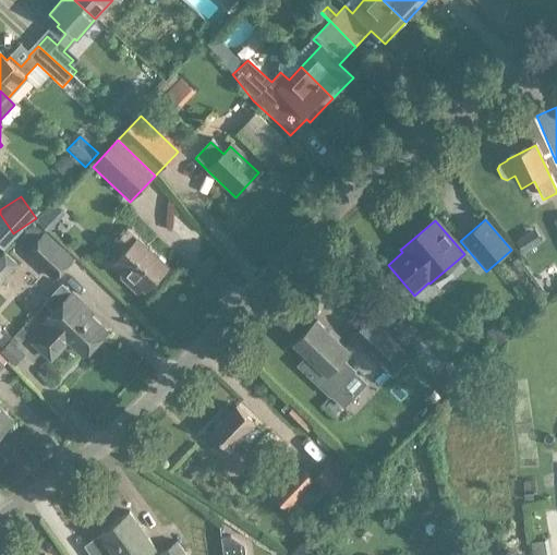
[(44,234),(44,236),(33,226),(15,244),(53,280),(72,262),(44,234)]
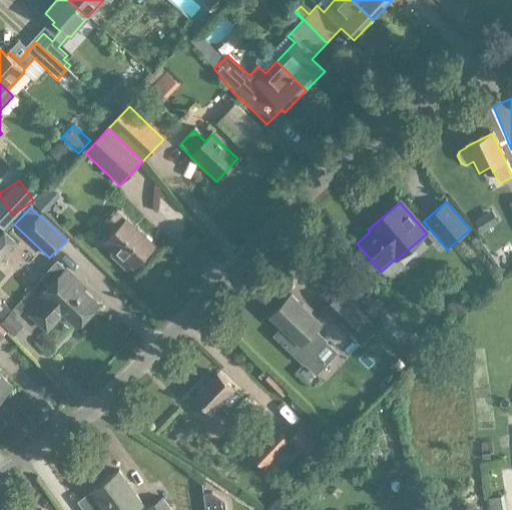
[(490,211),(473,223),(481,235),(498,223),(490,211)]
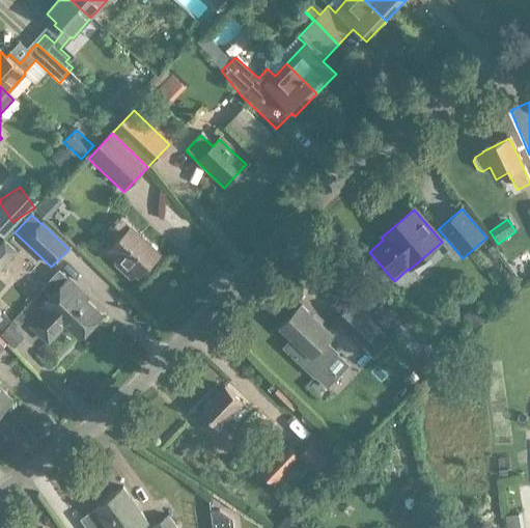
[(117,243),(105,256),(114,266),(114,267),(130,282),(136,276),(138,278),(158,256),(120,221),(108,234),(117,243)]
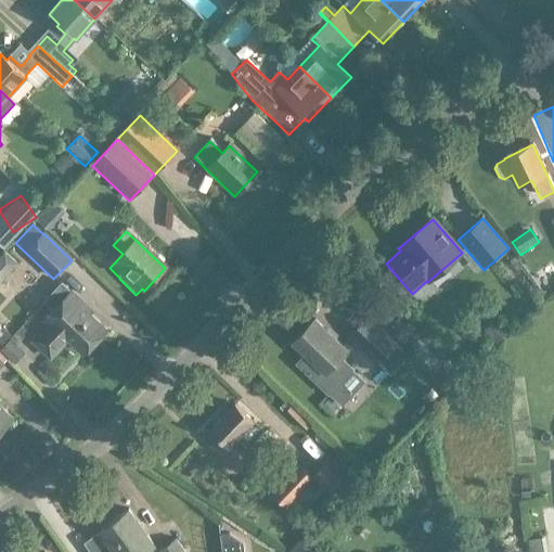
[(50,323),(31,342),(50,359),(68,341),(84,355),(105,331),(102,328),(81,308),(84,305),(71,293),(61,284),(52,293),(62,303),(53,311),(46,319),(50,323)]
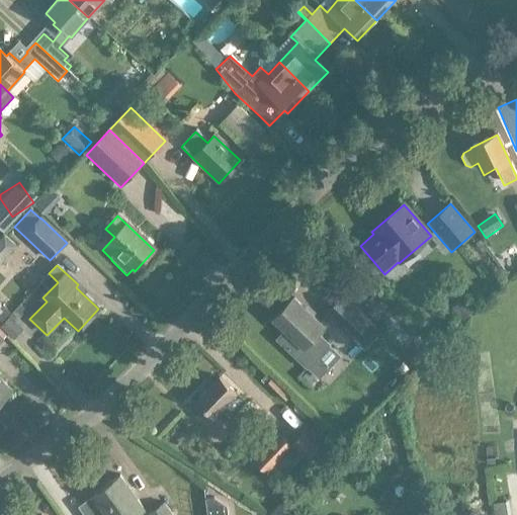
[(0,309),(5,317),(13,313),(3,296),(0,298),(0,309)]
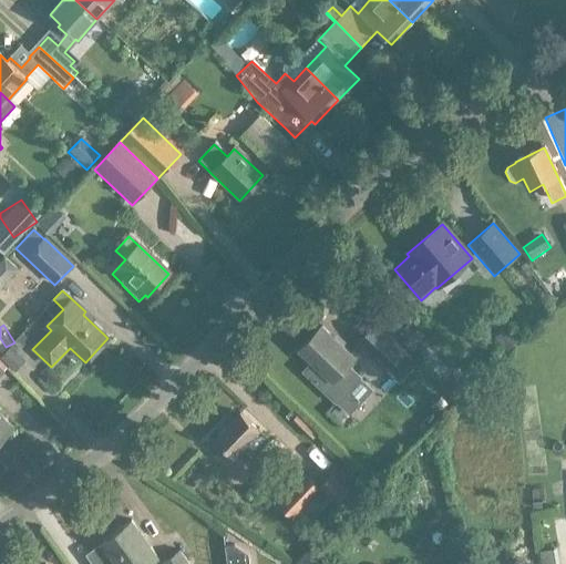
[(374,325),(357,344),(386,371),(403,354),(404,352),(374,325)]
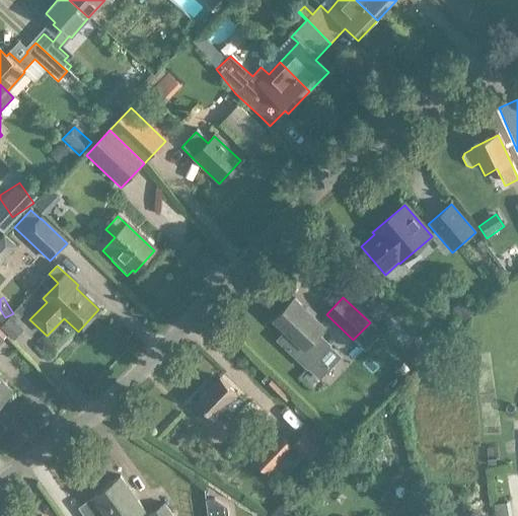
[(361,309),(376,324),(387,314),(372,298),(361,309)]
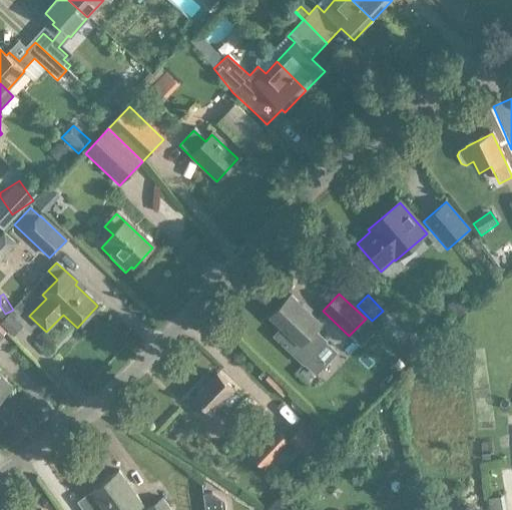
[(271,318),(283,329),(277,335),(277,340),(303,365),(325,343),(313,332),(320,324),(291,296),(271,318)]
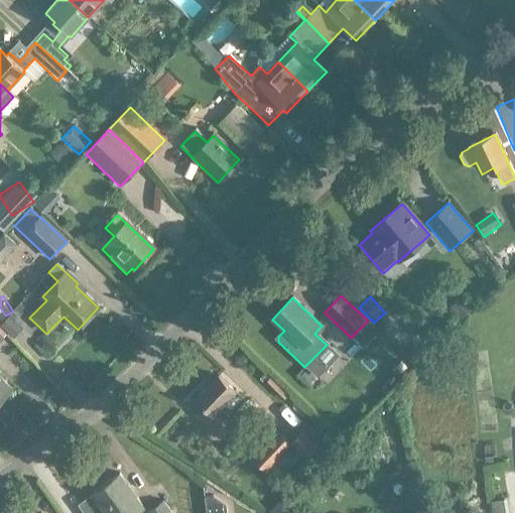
[(266,373),(260,378),(264,382),(282,401),(288,395),(270,376),(266,373)]
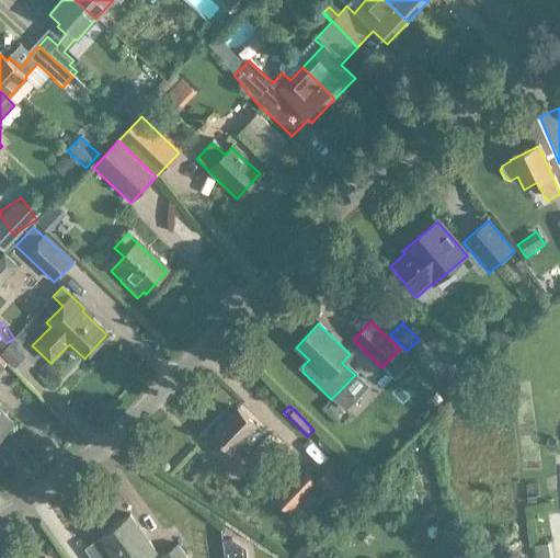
[(248,460),(236,448),(255,428),(237,410),(212,436),(219,444),(210,454),(232,476),(248,460)]
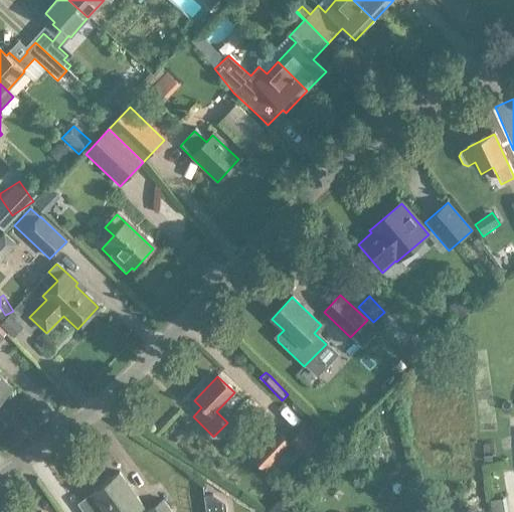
[(0,400),(11,390),(0,377),(0,400)]
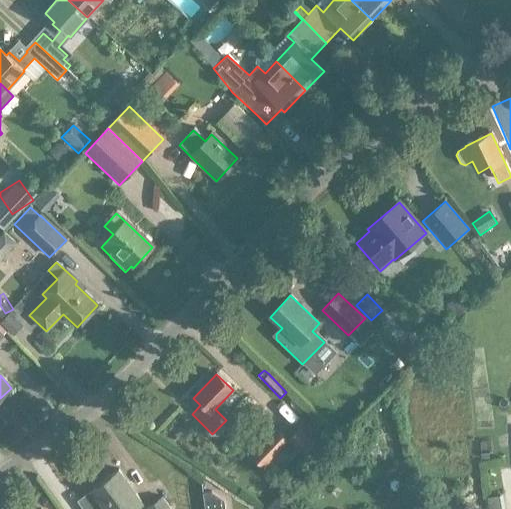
[(275,429),(249,457),(263,471),(270,463),(280,473),(299,453),(303,458),(316,444),(299,428),(287,441),(275,429)]
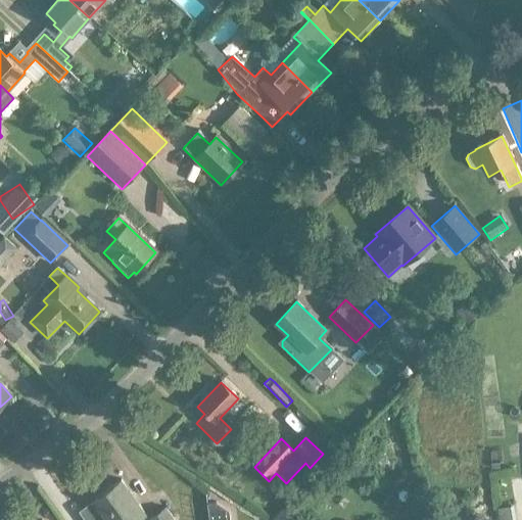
[(94,503),(80,513),(84,519),(137,519),(145,514),(122,480),(96,499),(93,501),(93,502),(94,503)]
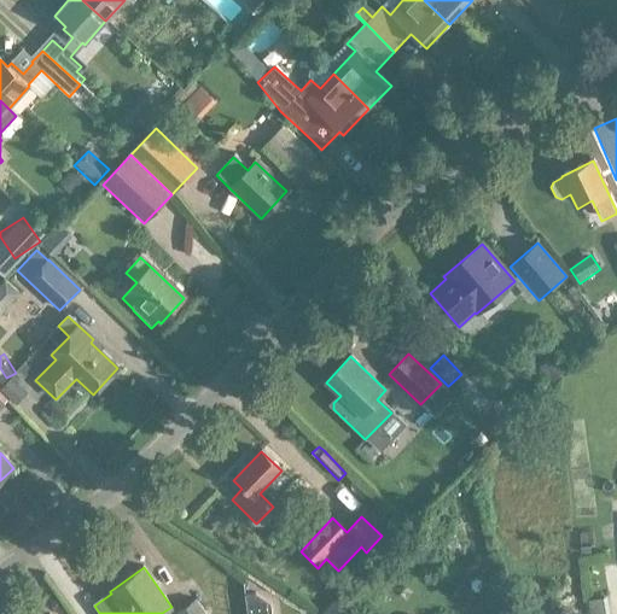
[(254,595),(244,596),(246,613),(271,613),(269,606),(254,595)]
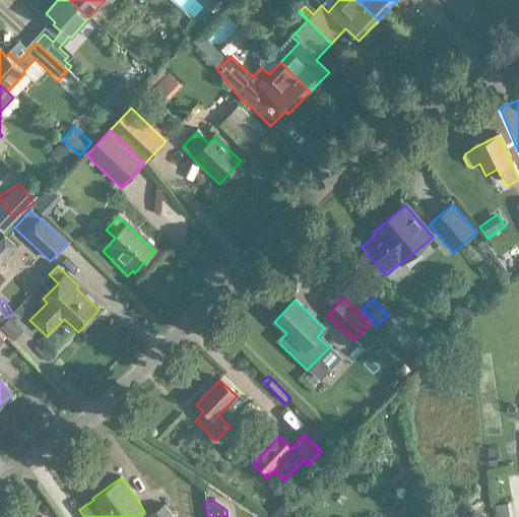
[(290,516),(298,510),(289,502),(274,516),(290,516)]
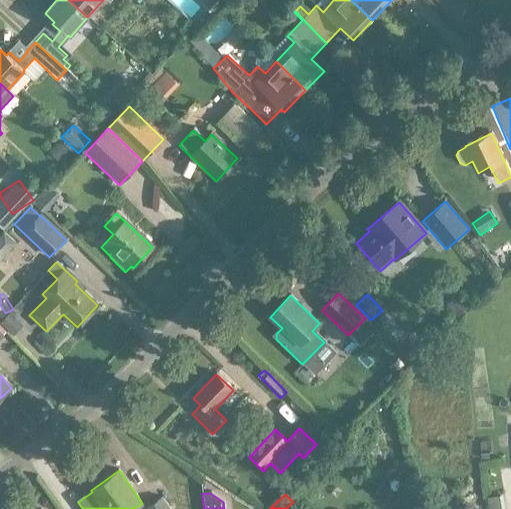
[(170,508),(162,498),(147,508),(170,508)]
